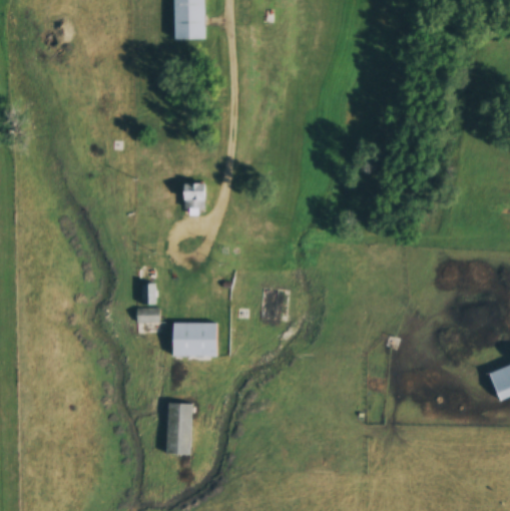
[(204,39),(204,0),(173,0),(174,39),(204,39)]
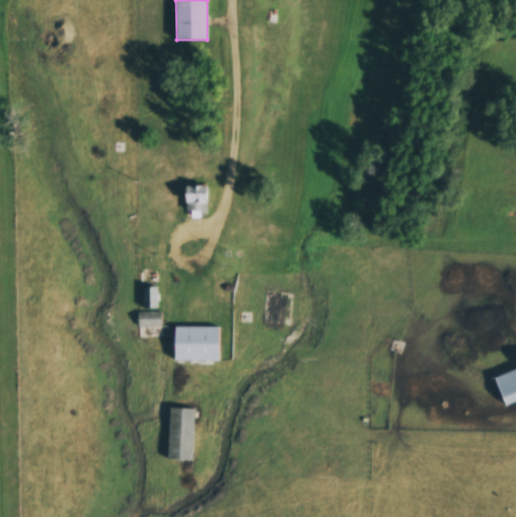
[(209,212),(209,185),(193,185),(193,193),(185,193),(185,212),(209,212)]
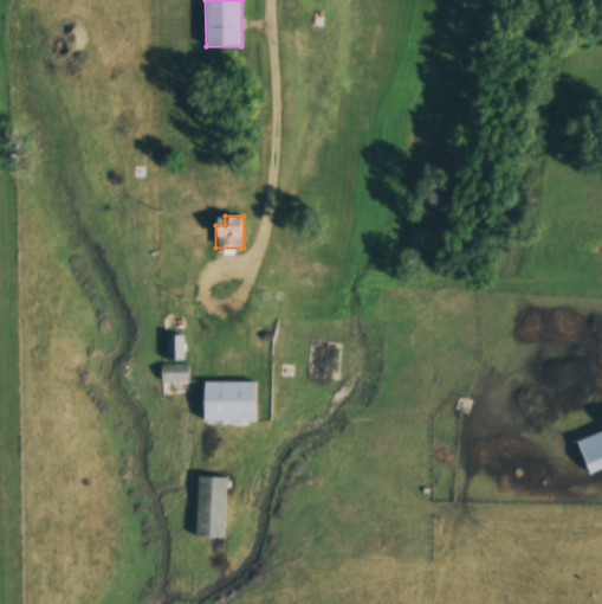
[(162,276),(183,276),(183,265),(162,265),(162,276)]
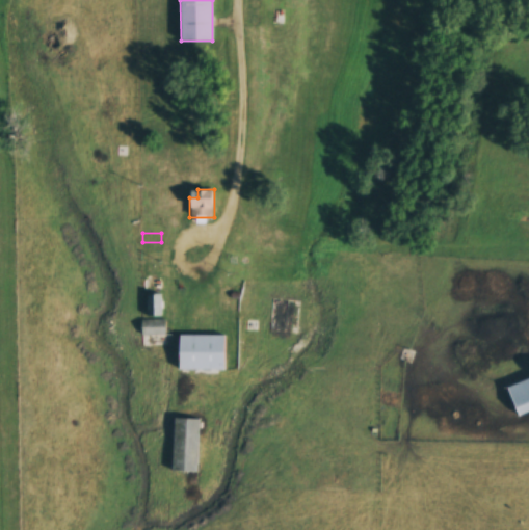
[(288,333),(289,299),(273,299),(272,332),(288,333)]
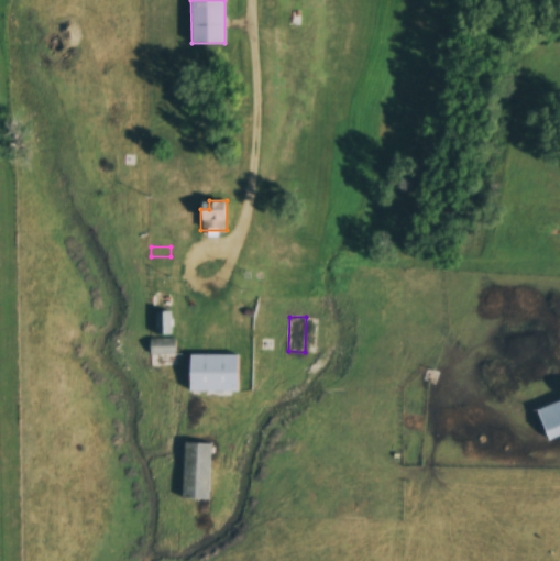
[(238,392),(238,354),(189,354),(189,392),(238,392)]
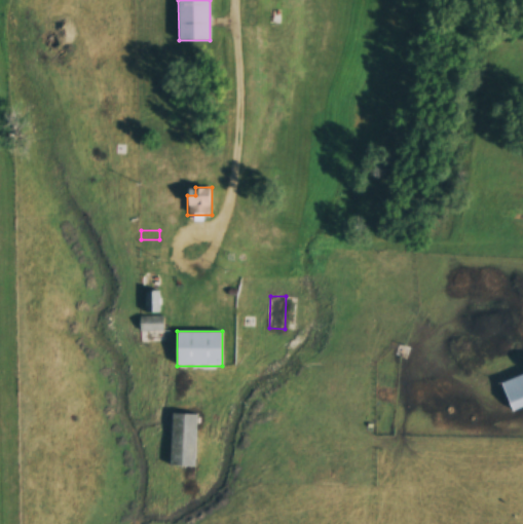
[(522,374),(503,380),(503,384),(512,410),(522,406),(522,374)]
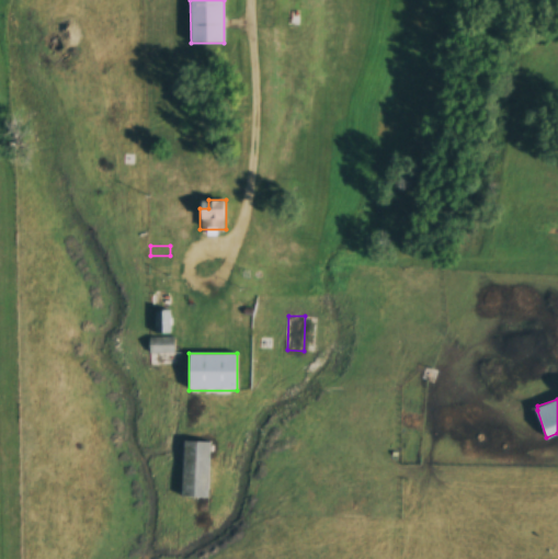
[(182,497),(209,498),(211,442),(183,441),(182,497)]
